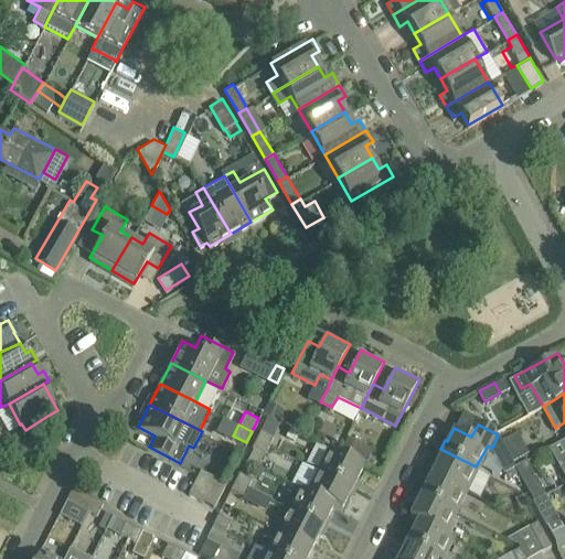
[(260,428),(257,436),(269,442),(274,434),(260,428)]
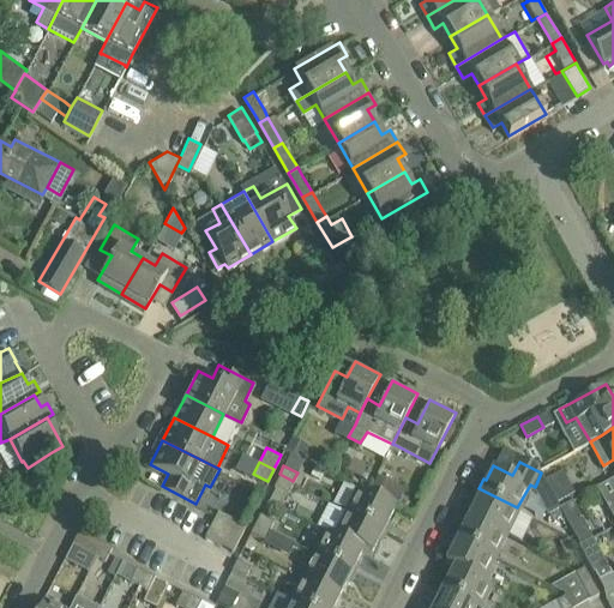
[(378,473),(369,491),(395,505),(404,486),(378,473)]
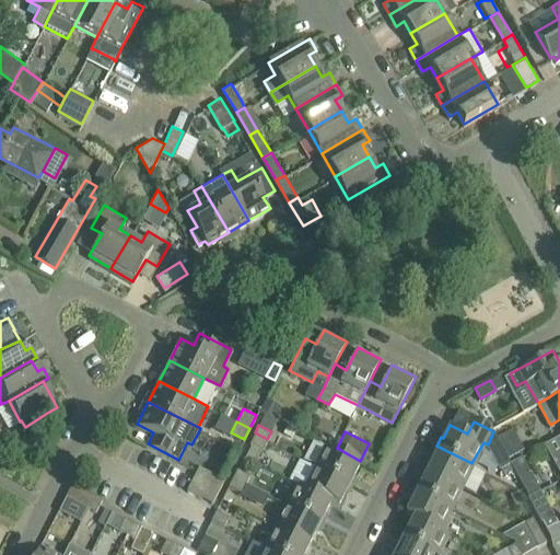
[(255,432),(251,441),(263,448),(267,439),(255,432)]
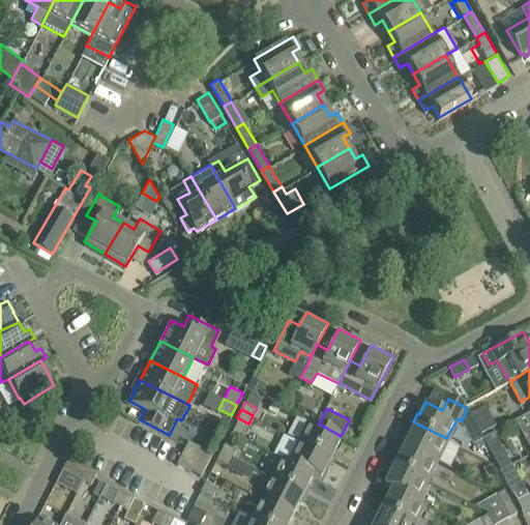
[(297,439),(332,457),(336,448),(334,447),(341,436),(319,424),(307,418),(297,439)]
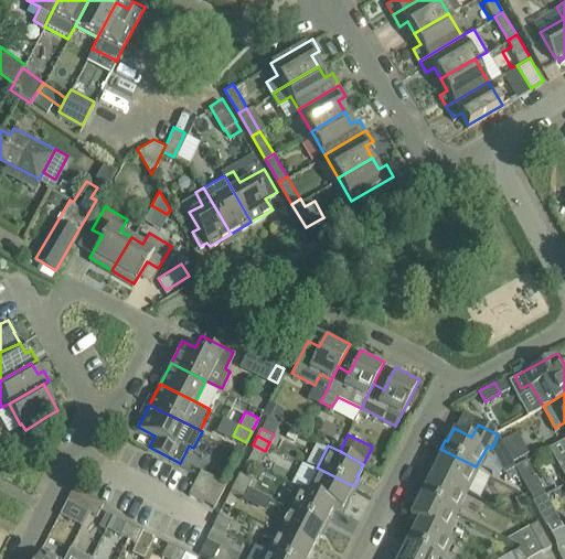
[(466,488),(476,466),(440,449),(436,458),(438,459),(433,471),(466,488)]
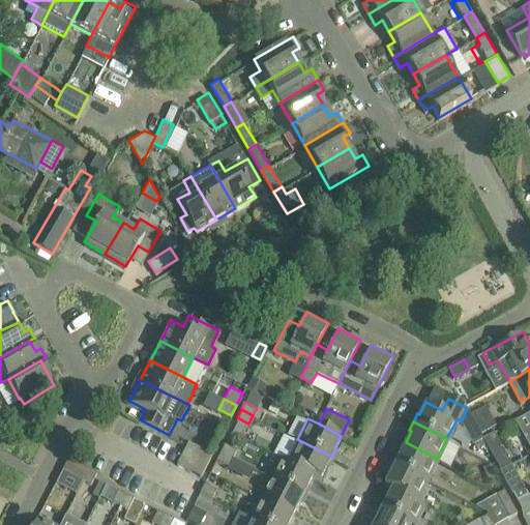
[(483,436),(490,447),(500,467),(511,461),(501,441),(495,430),(483,436)]
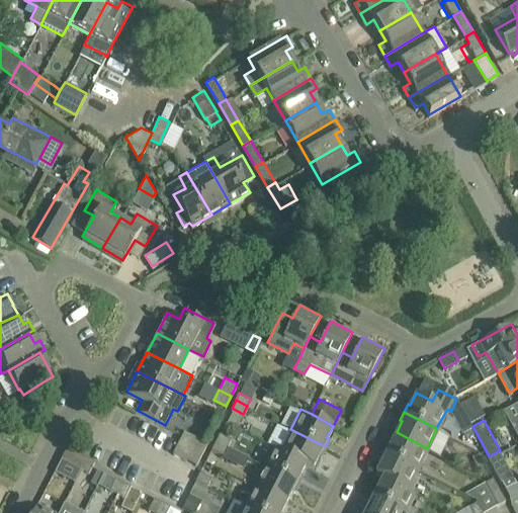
[(325,446),(290,429),(280,447),(274,444),(274,446),(306,461),(313,465),(319,453),(321,454),(325,446)]
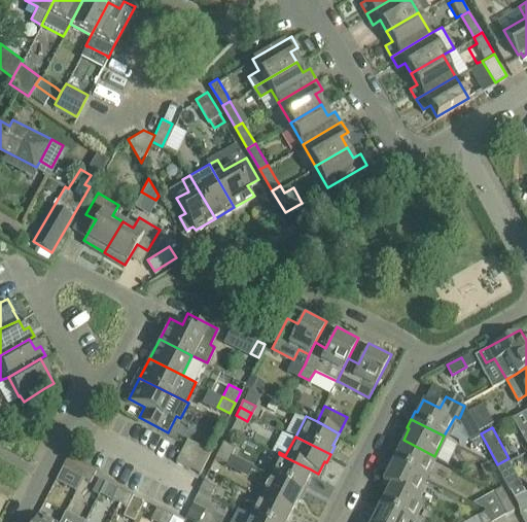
[(187,438),(185,441),(176,459),(188,465),(199,444),(187,438)]
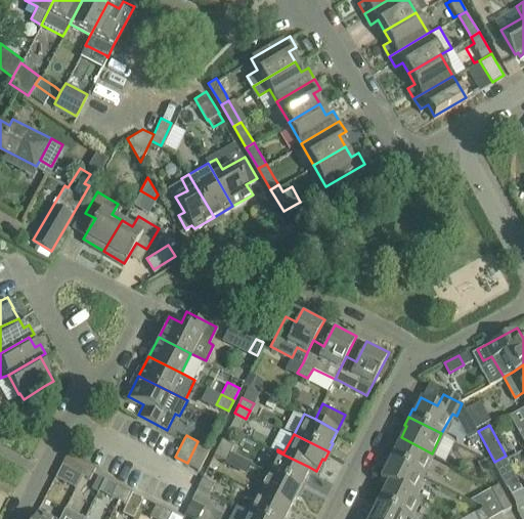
[(222,436),(218,444),(229,450),(233,442),(222,436)]
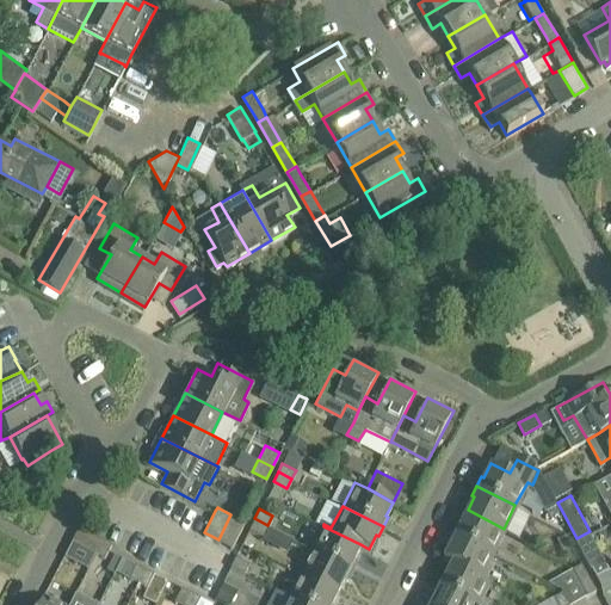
[(492,551),(504,529),(468,510),(461,524),(458,523),(454,532),(492,551)]
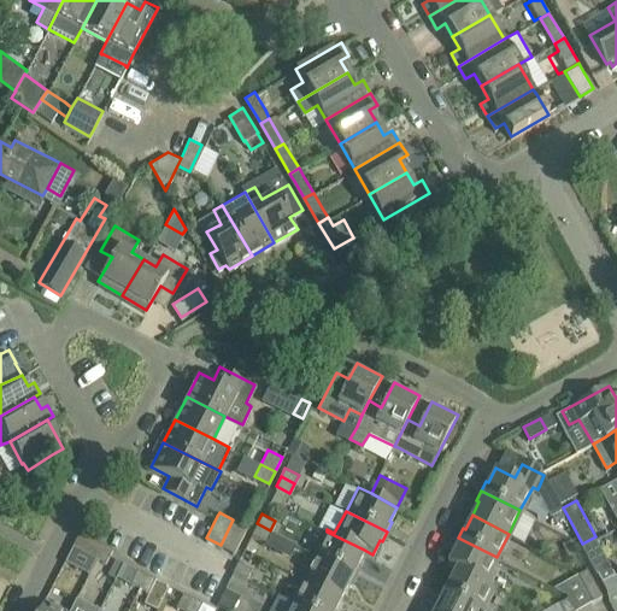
[(221,545),(234,552),(247,527),(240,523),(233,520),(221,545)]
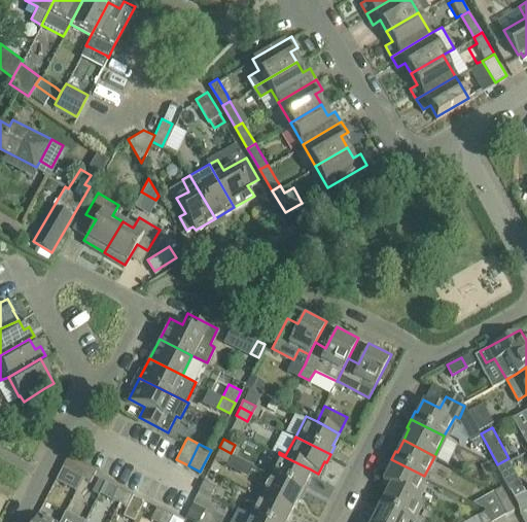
[(219,447),(215,454),(226,460),(231,453),(219,447)]
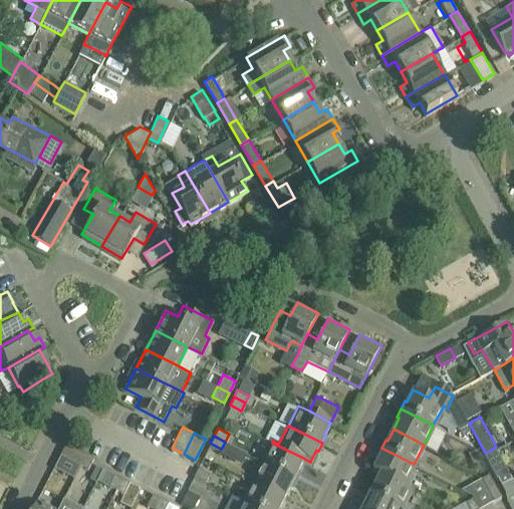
[(86,452),(66,442),(60,453),(80,463),(86,452)]
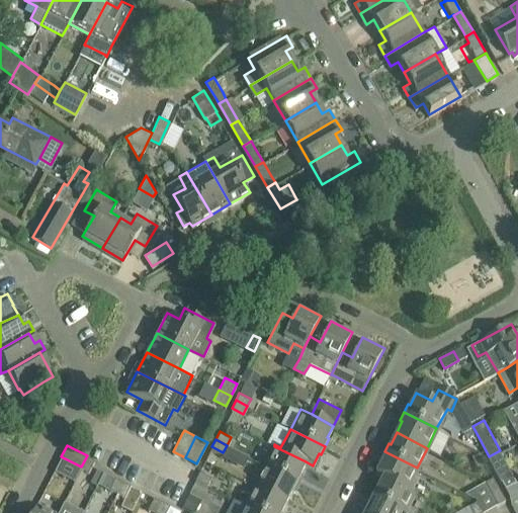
[(306,461),(274,446),(264,464),(298,482),(303,474),(300,473),(306,461)]
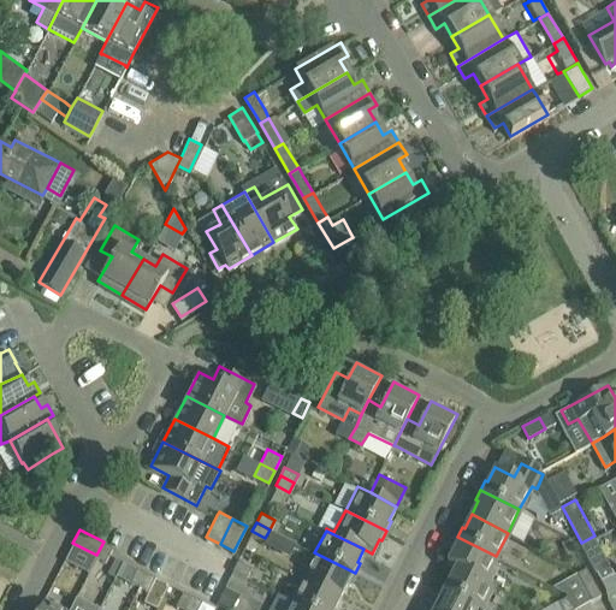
[(594,536),(581,543),(596,570),(609,563),(594,536)]
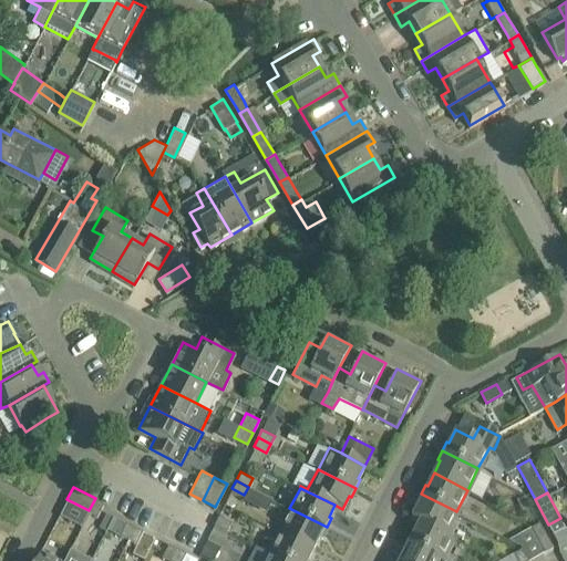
[(445,533),(456,511),(421,494),(416,502),(419,504),(412,516),(420,520),(445,533)]
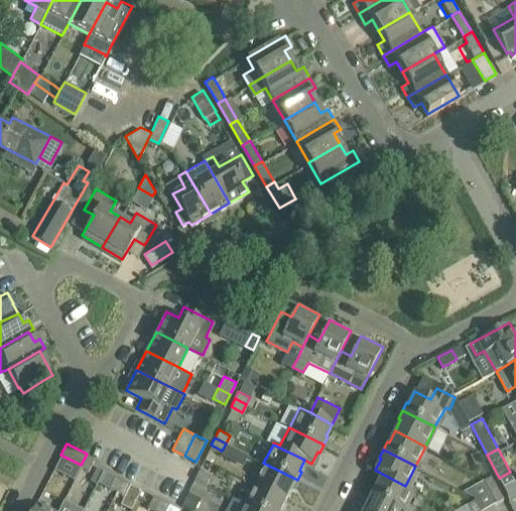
[(87,454),(81,465),(89,469),(95,458),(87,454)]
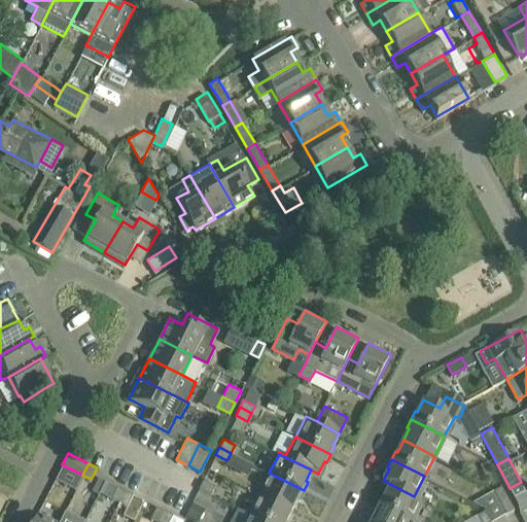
[(304,490),(269,473),(258,493),(291,509),(296,497),(299,498),(304,490)]
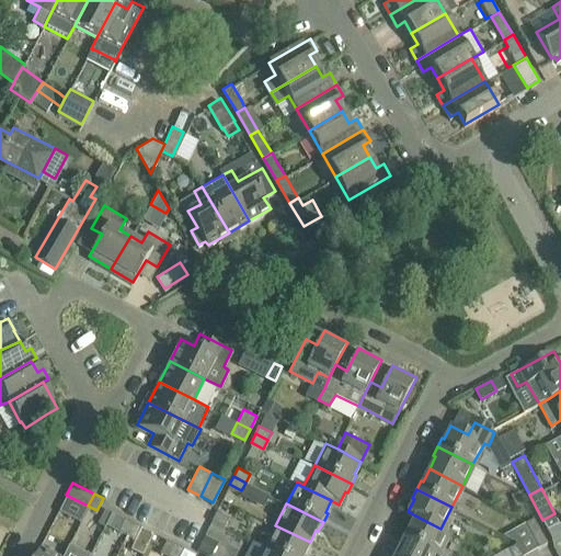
[(212,519),(225,525),(229,517),(216,510),(212,519)]
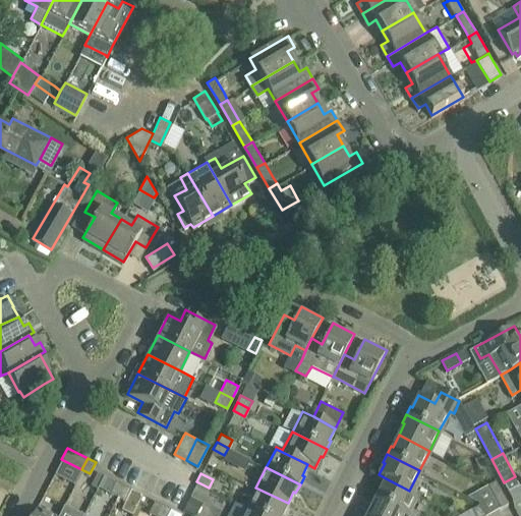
[(416,495),(409,491),(386,478),(380,490),(378,489),(373,497),(407,513),(416,495)]
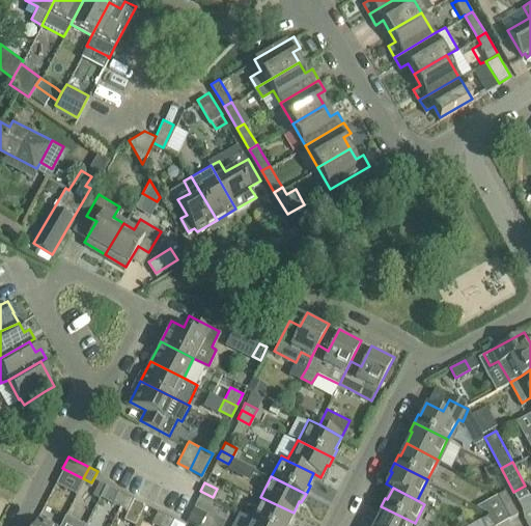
[(118,489),(112,501),(120,505),(127,493),(118,489)]
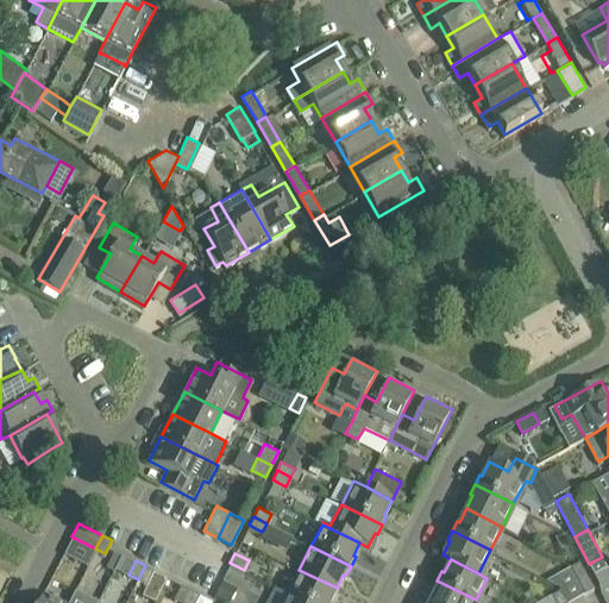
[(570,565),(573,571),(577,578),(586,573),(579,560),(570,565)]
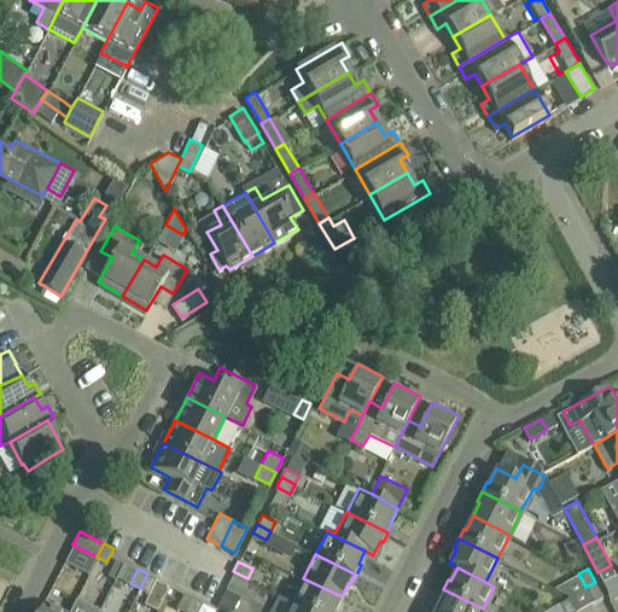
[(147,573),(140,588),(149,593),(156,578),(147,573)]
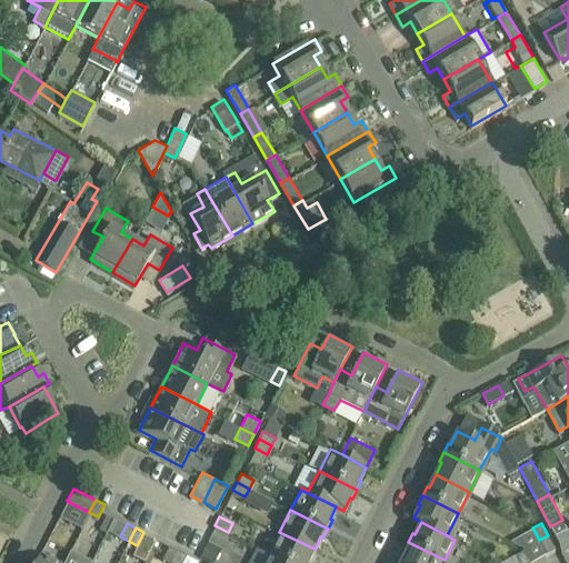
[(315,549),(279,532),(269,553),(288,562),(309,562),(310,562),(308,562),(315,549)]
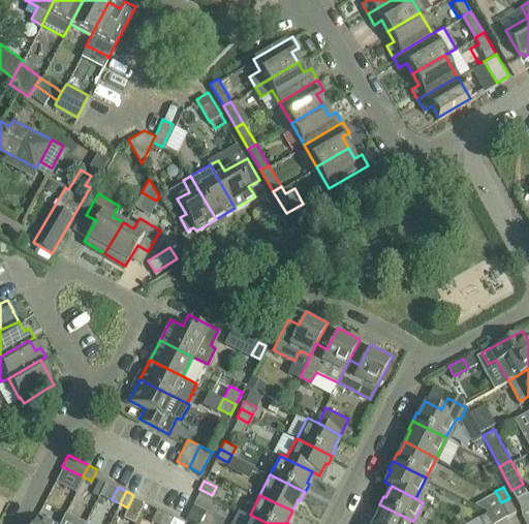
[(509,498),(501,502),(508,515),(516,510),(509,498)]
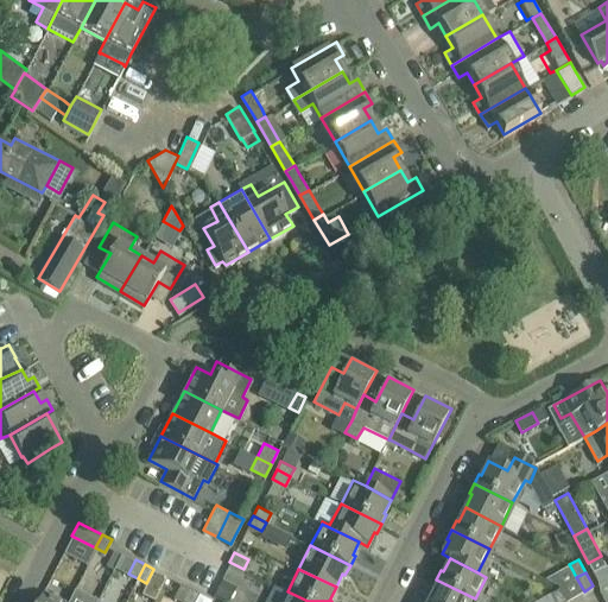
[(473,601),(475,599),(436,580),(431,589),(434,590),(428,601),(473,601)]
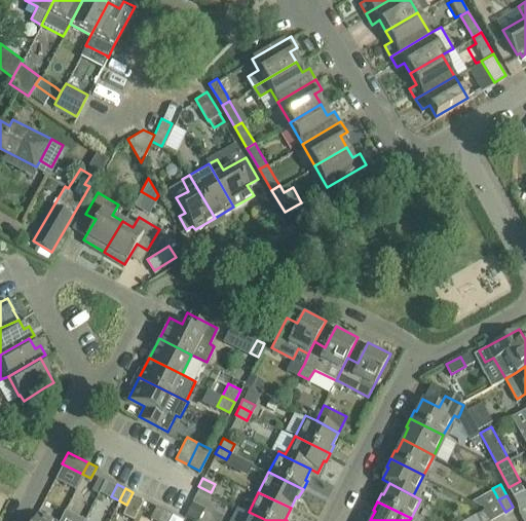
[(164,508),(156,504),(150,516),(158,520),(164,508)]
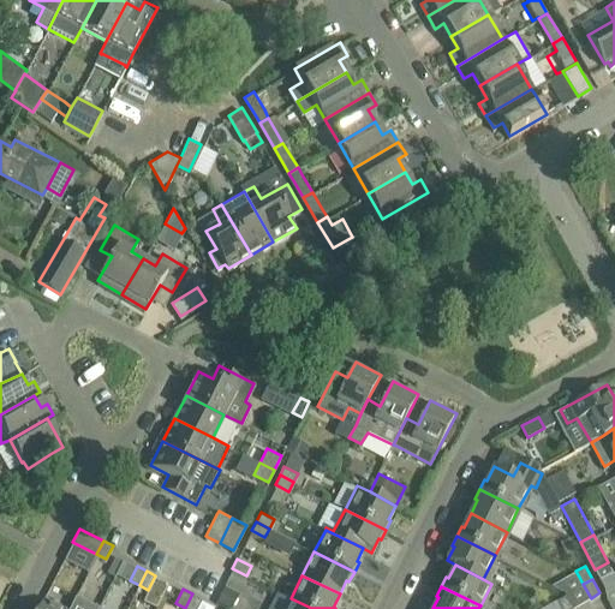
[(192,593),(185,608),(186,608),(196,608),(202,598),(192,593)]
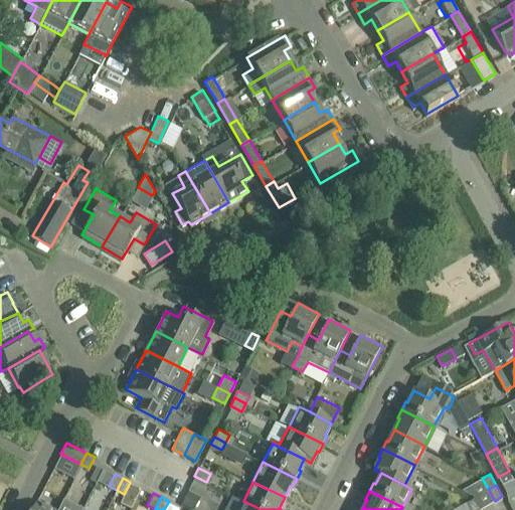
[(474,497),(466,501),(471,509),(477,509),(481,508),(474,497)]
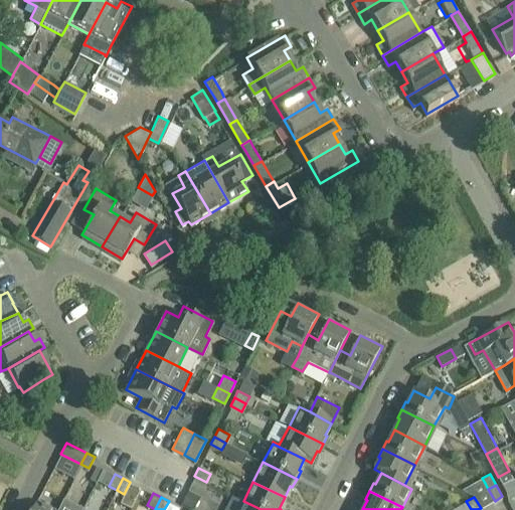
[(55,509),(37,500),(31,509),(55,509)]
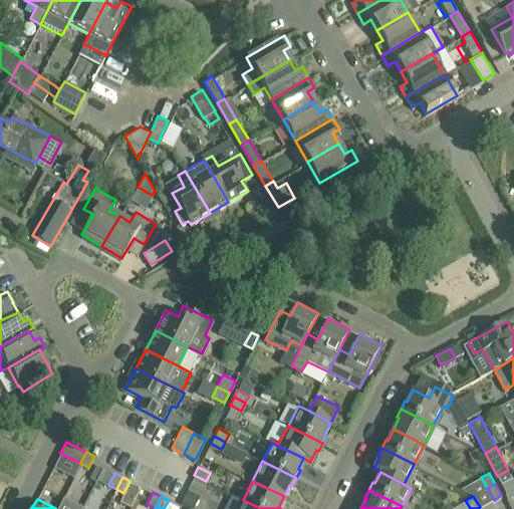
[(260,508),(243,500),(237,508),(260,508)]
